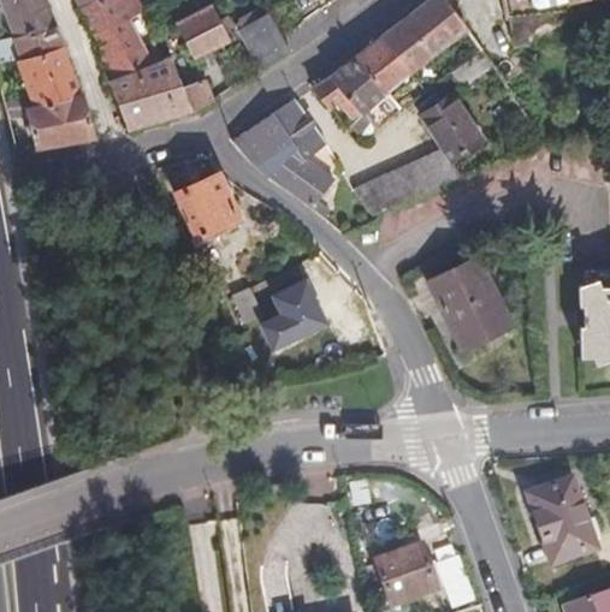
[(4,10),(35,0),(0,0),(3,7),(4,10)]
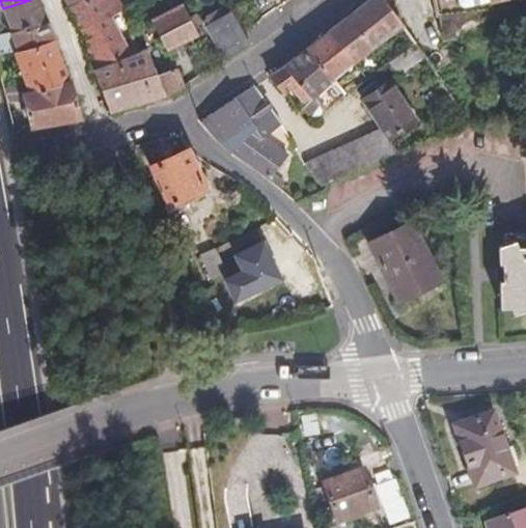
[(11,31),(46,20),(37,0),(30,0),(3,8),(11,31)]
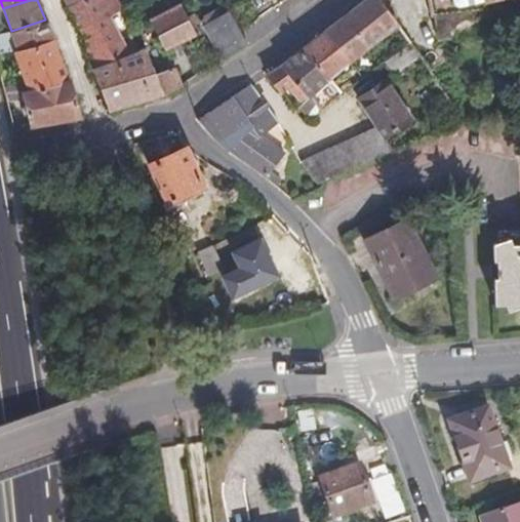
[(86,40),(93,69),(125,56),(106,15),(120,8),(114,3),(112,0),(83,0),(71,6),(86,40)]
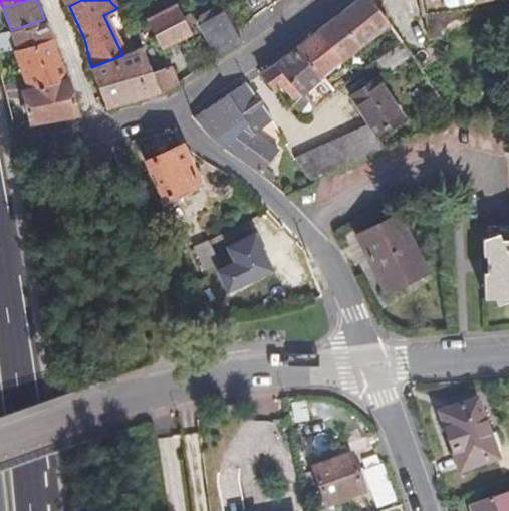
[(357,0),(317,32),(341,63),(393,30),(371,0),(357,0)]
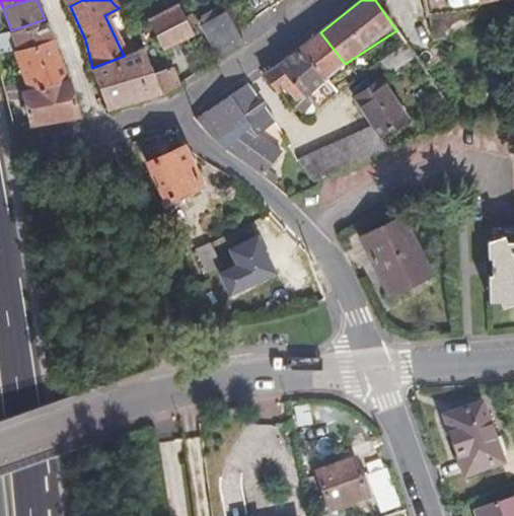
[(424,0),(433,45),(485,33),(478,0),(424,0)]
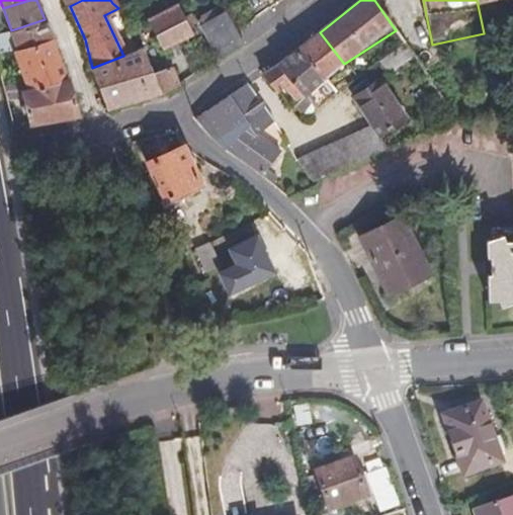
[(162,50),(193,34),(180,6),(149,21),(162,50)]
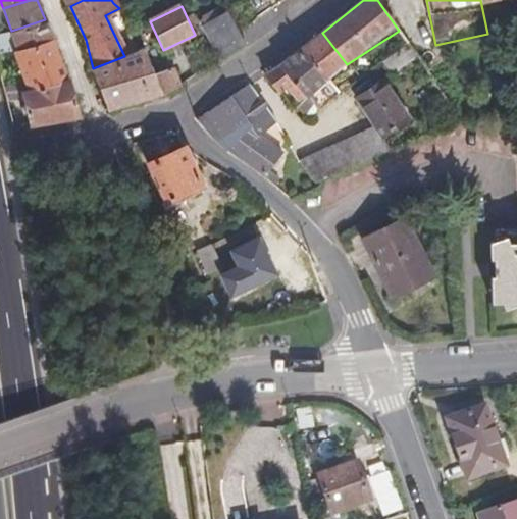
[(243,46),(225,13),(203,26),(219,59),(243,46)]
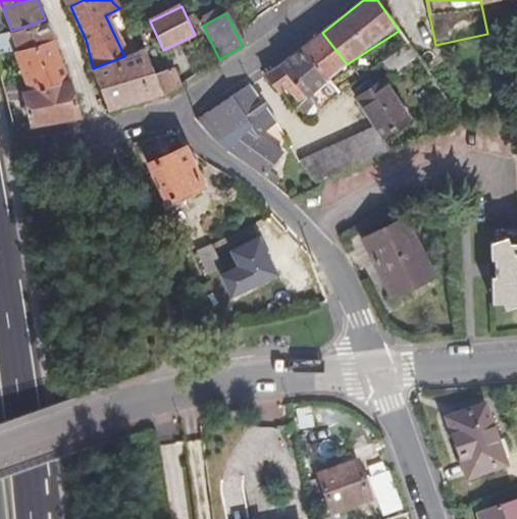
[(18,51),(53,40),(45,19),(11,31),(18,51)]
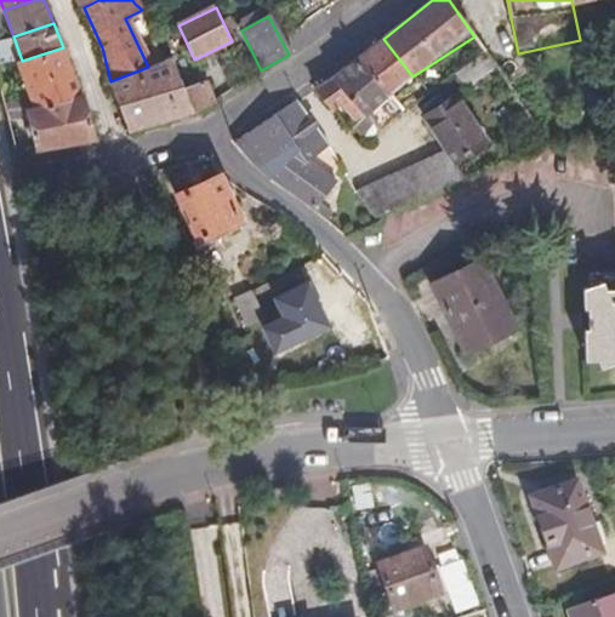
[(356,60),(399,112),(426,93),(417,83),(413,76),(383,39),(356,60)]
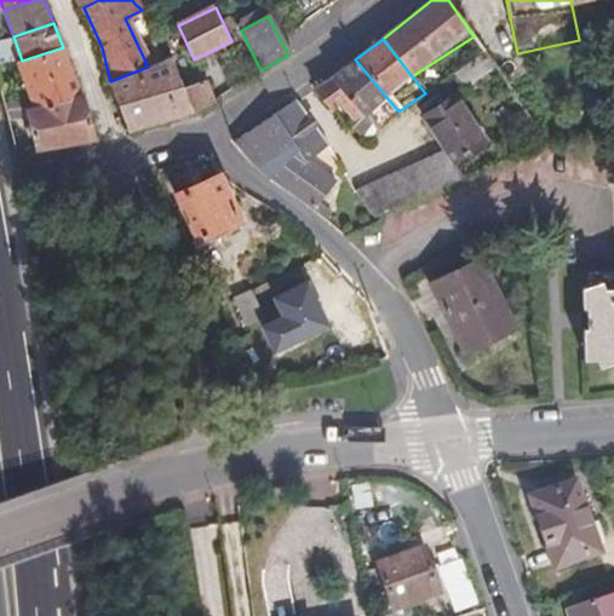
[(33,107),(80,96),(63,47),(22,61),(17,62),(33,107)]
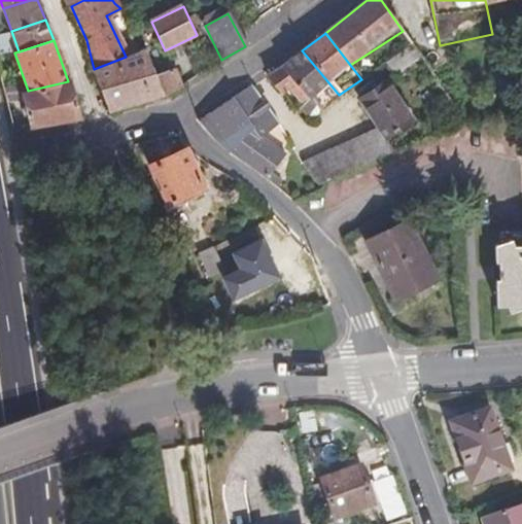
[(394,76),(421,59),(412,44),(385,62),(394,76)]
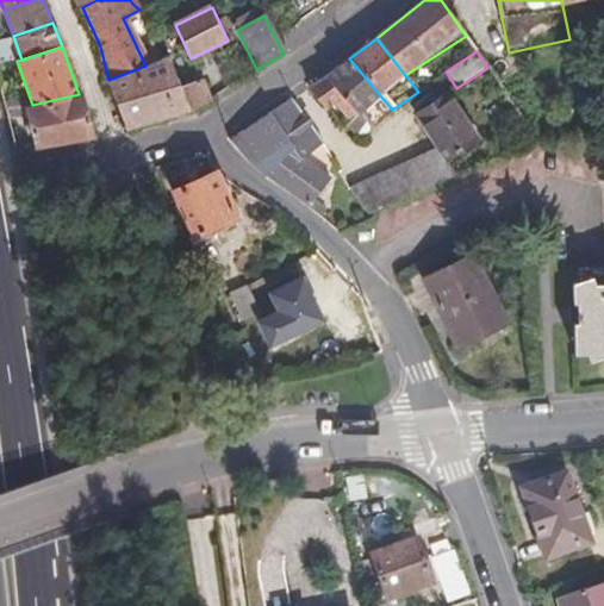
[(191,110),(209,100),(198,80),(179,88),(166,58),(145,66),(109,80),(125,131),(191,110)]
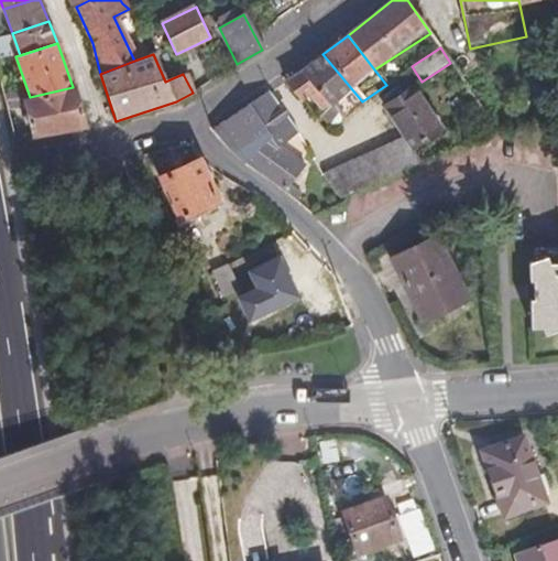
[(303,69),(285,81),(302,99),(305,98),(316,109),(313,114),(317,117),(319,115),(330,107),(336,112),(342,120),(362,101),(323,54),(303,69)]
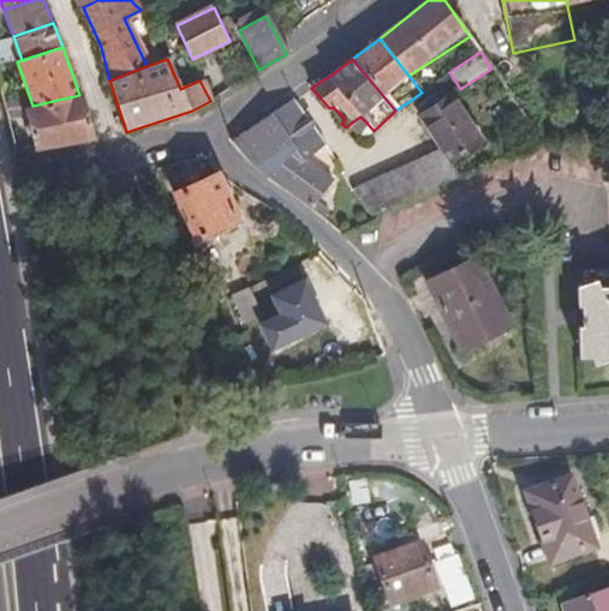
[(413,82),(422,93),(427,90),(417,79),(413,82)]
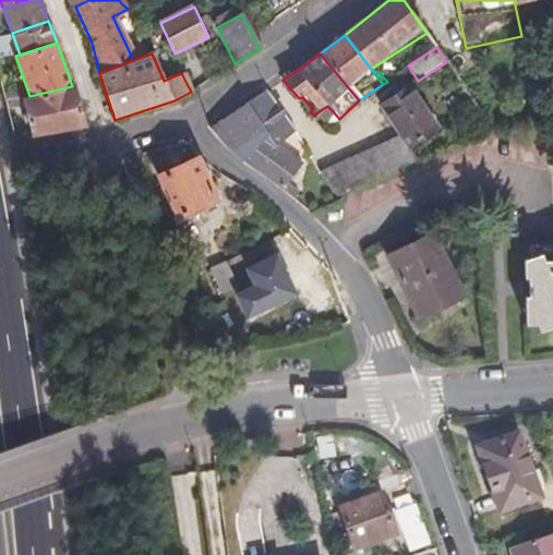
[(25,106),(34,133),(83,125),(72,86),(29,96),(24,98),(25,106)]
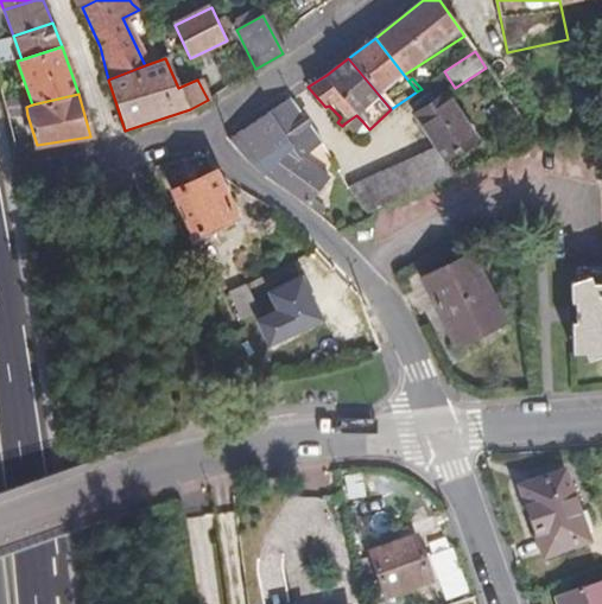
[(290,96),(268,112),(295,148),(301,158),(322,142),(290,96)]
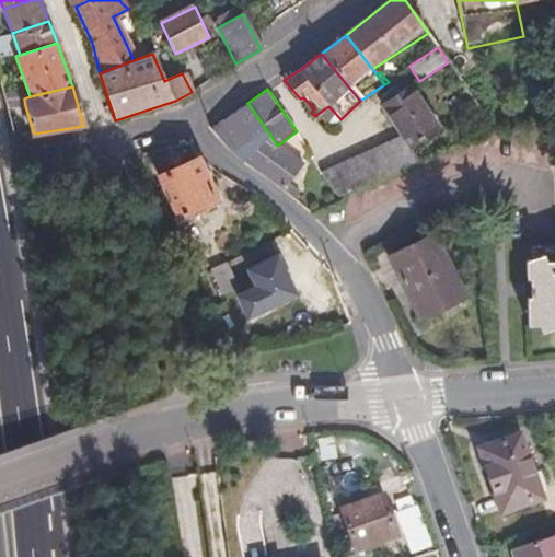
[(384,106),(402,136),(409,148),(438,128),(413,89),(384,106)]
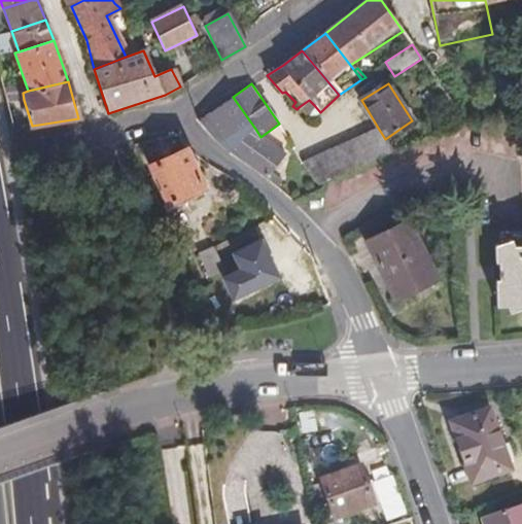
[(4,94),(7,103),(24,100),(23,93),(4,94)]
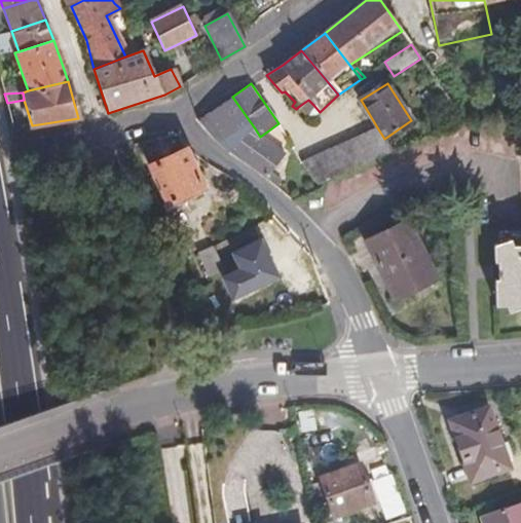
[(255,128),(232,97),(199,118),(211,134),(229,150),(255,128)]
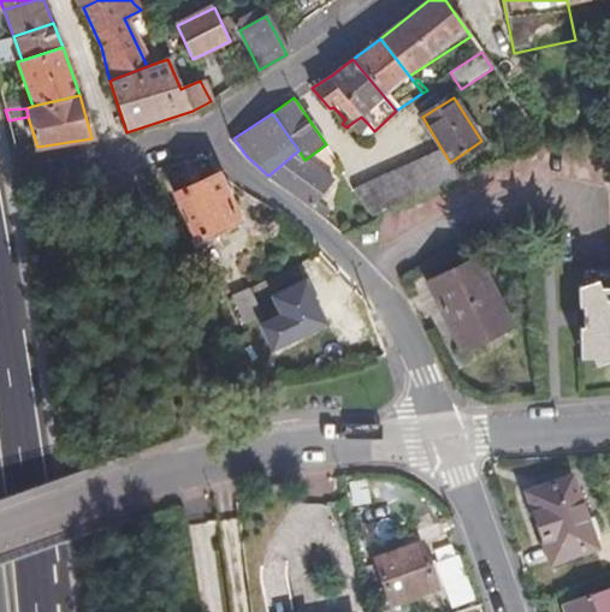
[(349,125),(356,135),(365,129),(362,126),(367,123),(361,117),(349,125)]
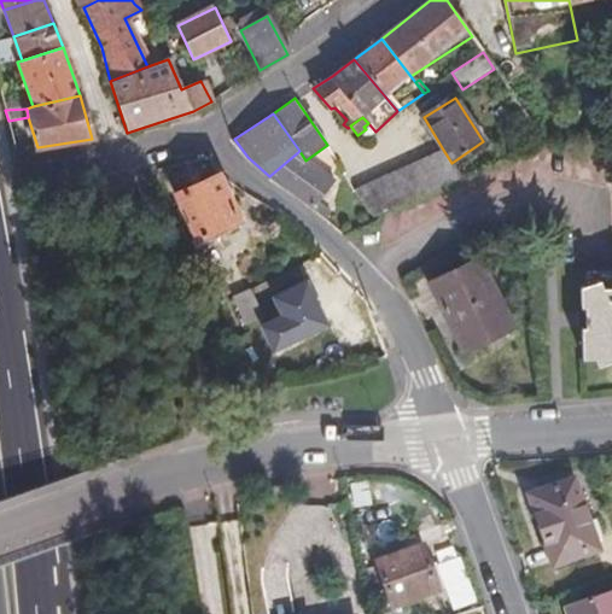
[(351,191),(371,218),(461,177),(452,163),(443,150),(351,191)]
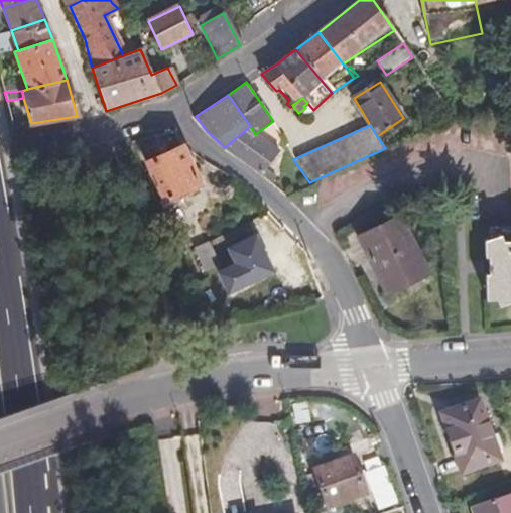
[(250,126),(225,147),(269,179),(274,173),(265,166),(276,150),(255,134),(250,126)]
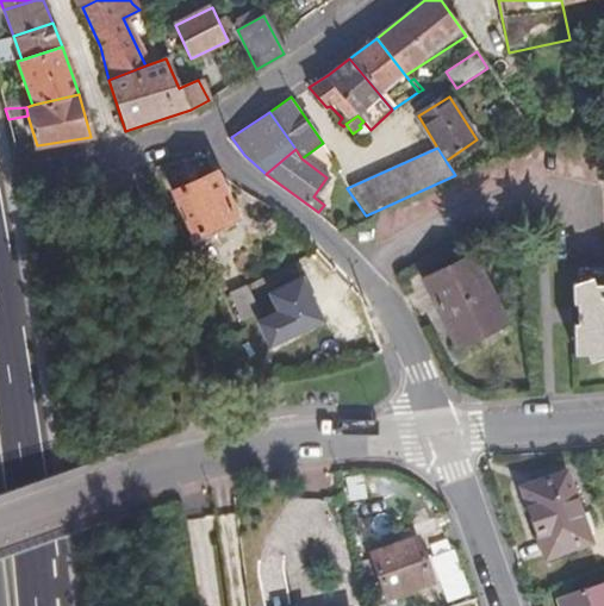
[(218,175),(175,194),(195,239),(238,219),(218,175)]
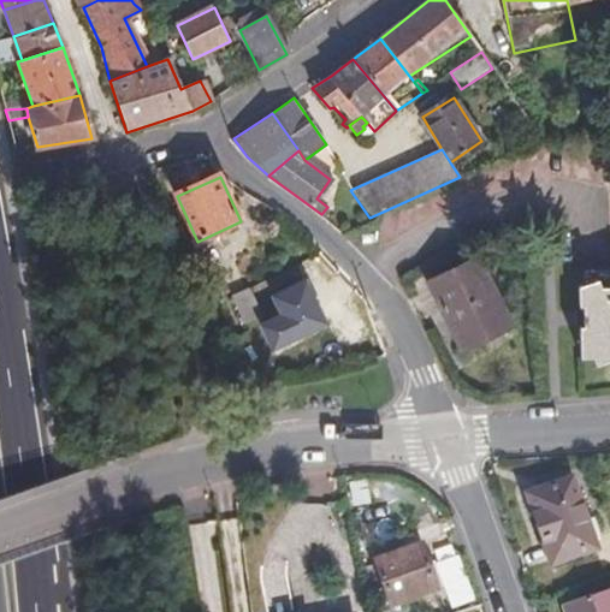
[(459,342),(507,316),(479,261),(430,285),(459,342)]
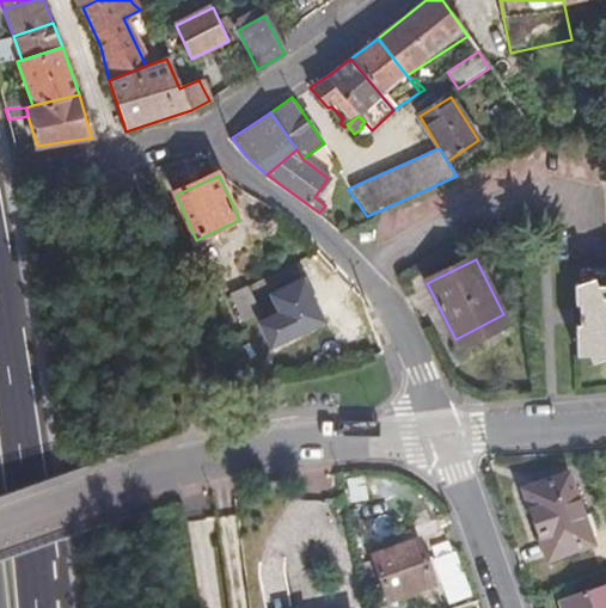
[(605,289),(599,288),(597,281),(579,290),(581,356),(594,357),(598,364),(605,361),(605,289)]
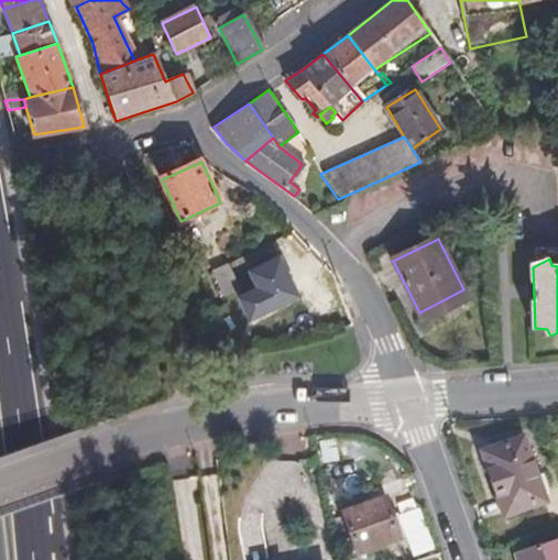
[(227,263),(211,270),(223,297),(240,289),(227,263)]
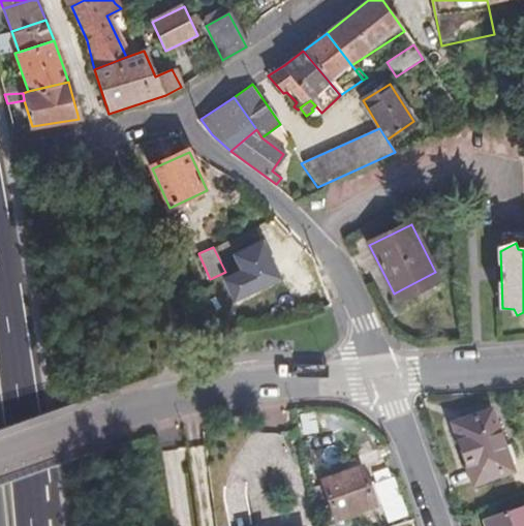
[(440,282),(435,272),(394,294),(396,299),(414,289),(417,294),(440,282)]
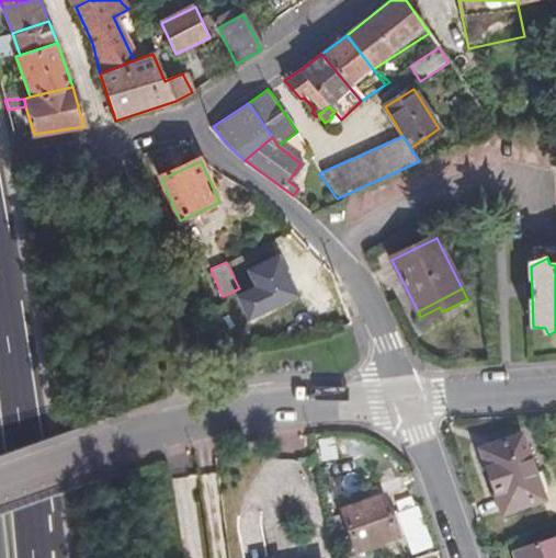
[(536,490),(532,478),(518,437),(478,452),(500,515),(541,501),(536,490)]
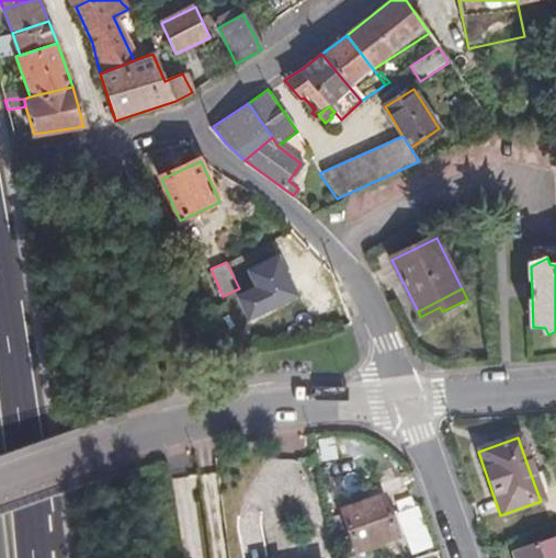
[(540,476),(532,478),(536,490),(544,488),(540,476)]
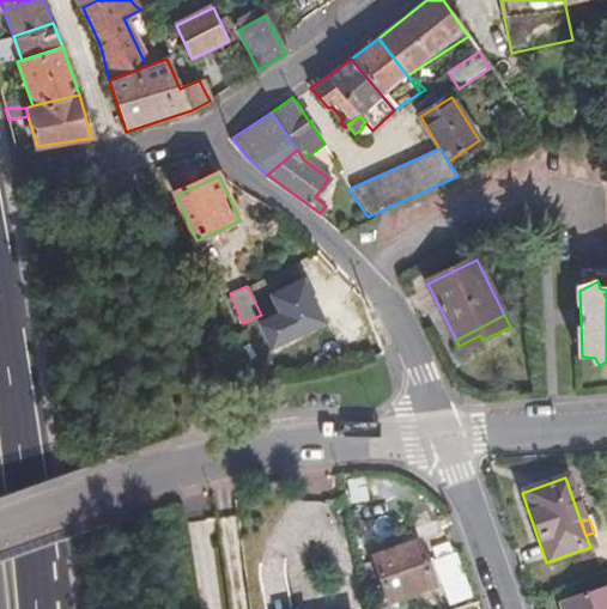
[(419,546),(374,562),(390,608),(436,591),(419,546)]
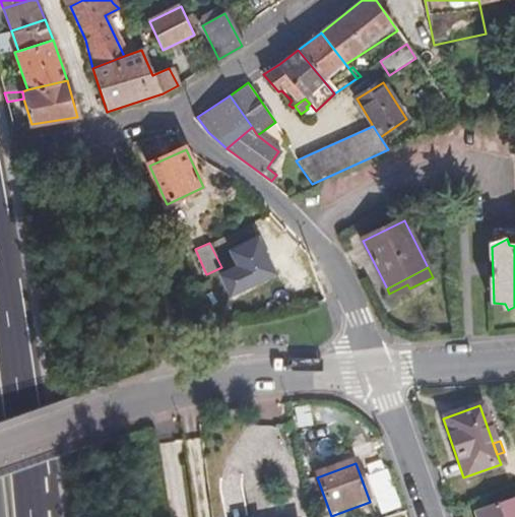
[(514,513),(511,503),(470,516),(514,516),(514,513)]
